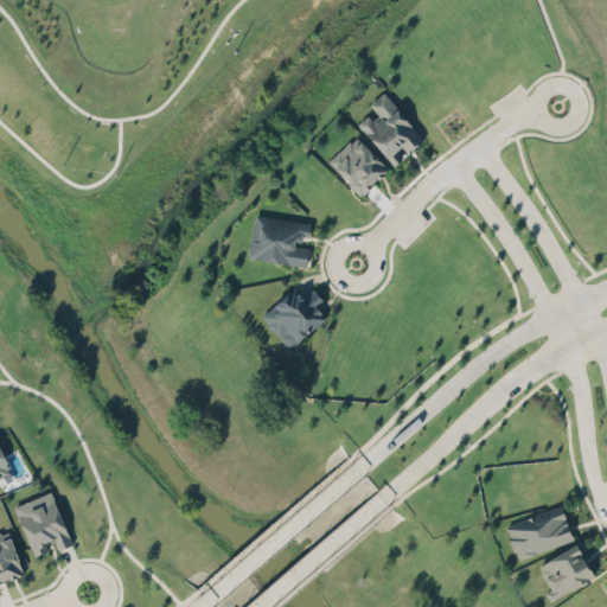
[(391,166),(402,158),(400,154),(421,139),(385,90),(369,103),(381,117),(374,122),(368,115),(359,122),(391,166)]
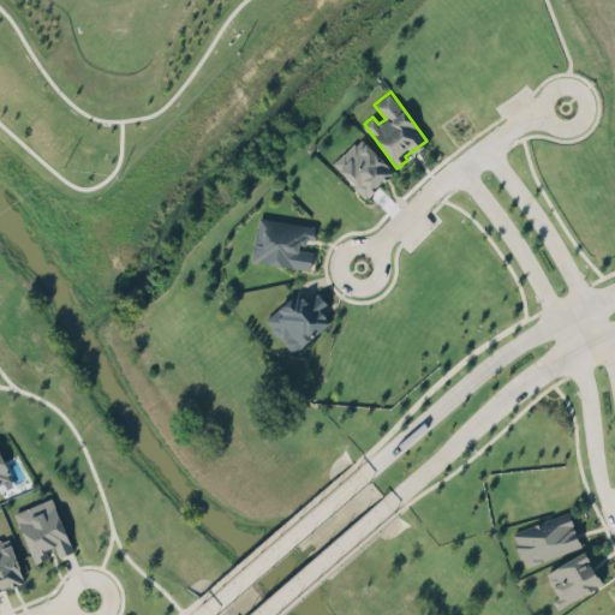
[(365,143),(359,149),(352,142),(332,163),(368,197),(393,169),(365,143)]
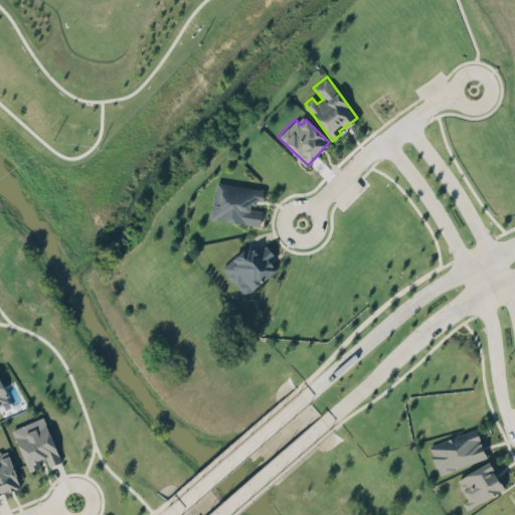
[(210,218),(260,225),(262,209),(253,208),(254,199),(263,200),(264,188),(215,182),(210,218)]
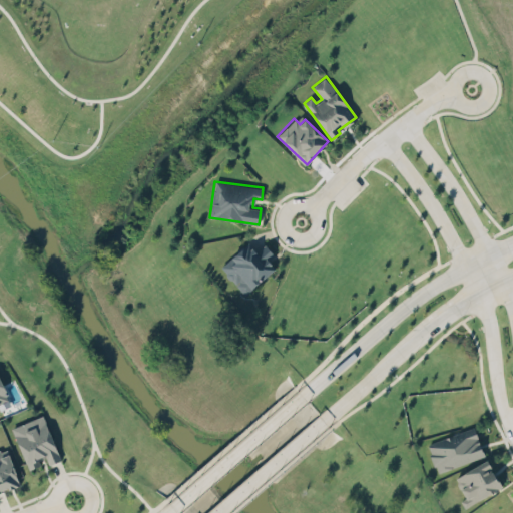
[(220,265),(243,295),(279,268),(266,250),(260,255),(249,242),(220,265)]
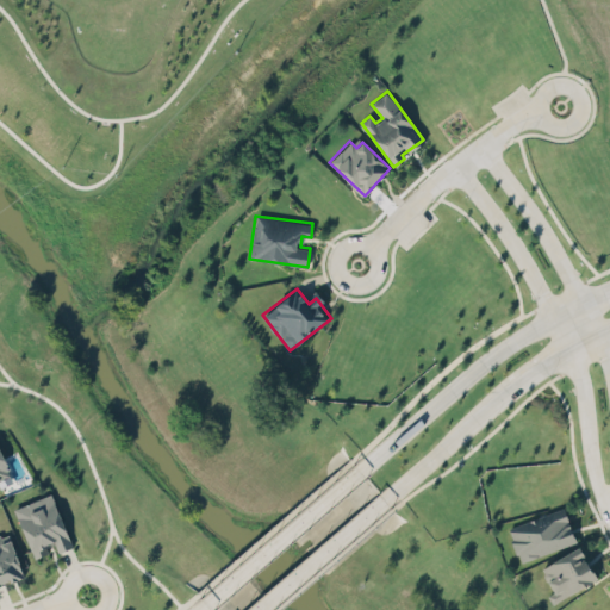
[(0,444),(17,478),(0,483),(0,444)]
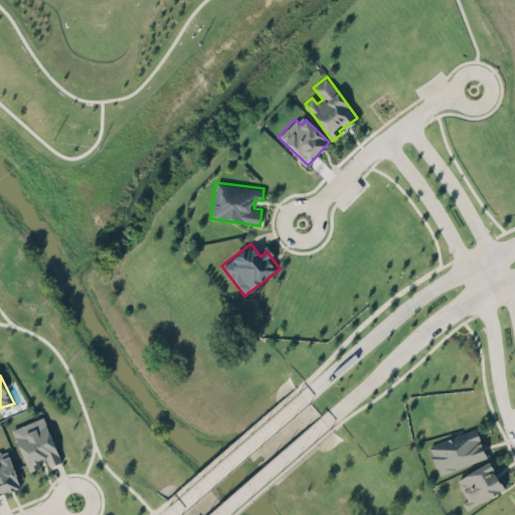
[(28,473),(12,428),(48,414),(63,467),(28,473)]
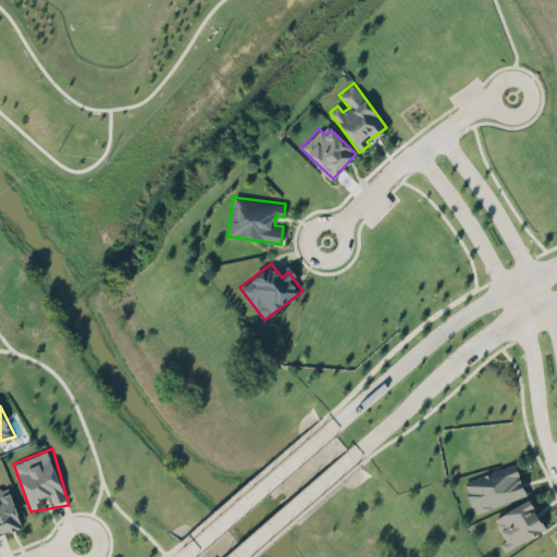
[(527,494),(515,462),(463,482),(475,512),(527,494)]
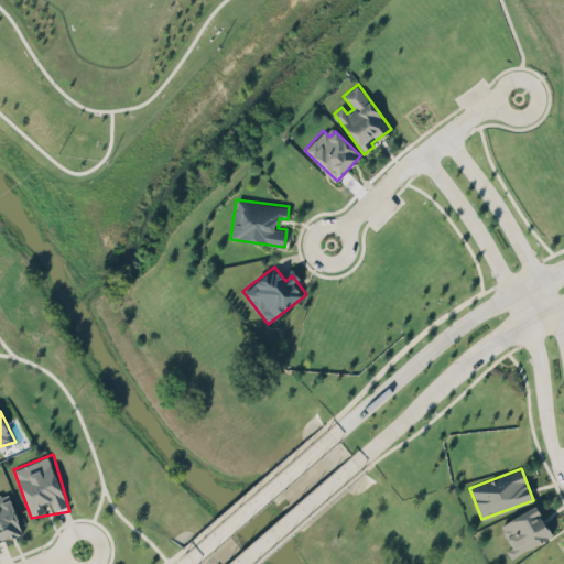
[(24,534),(0,538),(0,487),(10,484),(24,534)]
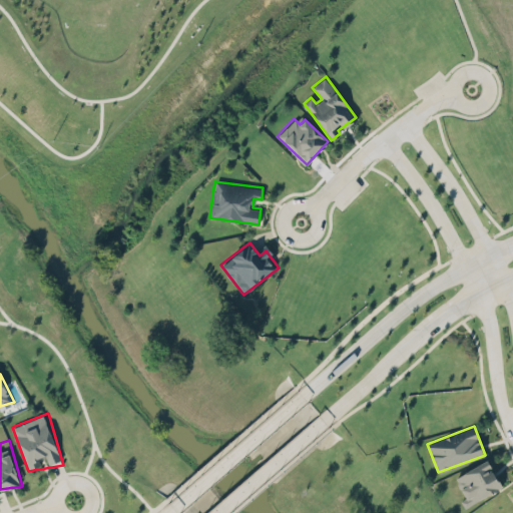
[(502,488),(488,460),(455,476),(465,498),(460,500),(464,507),(502,488)]
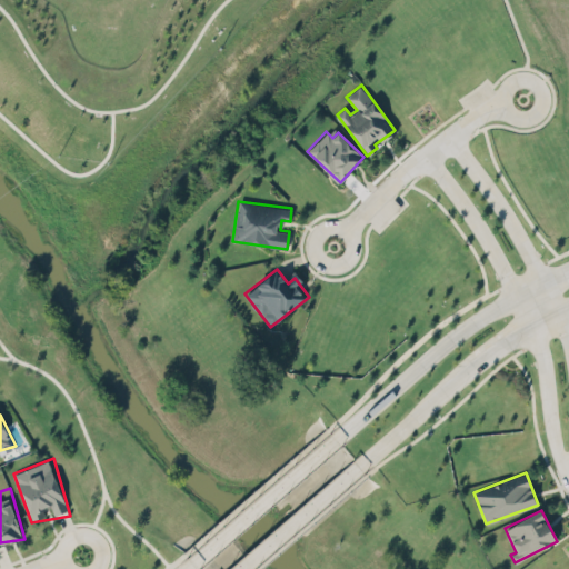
All buildings are outlined.
